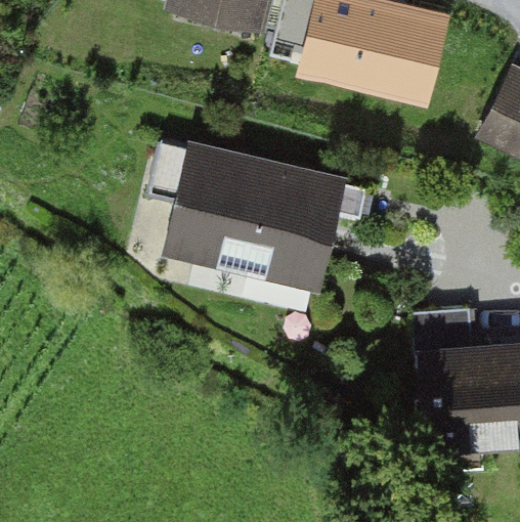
[(273,32),(278,0),(172,0),(170,15),(273,32)]
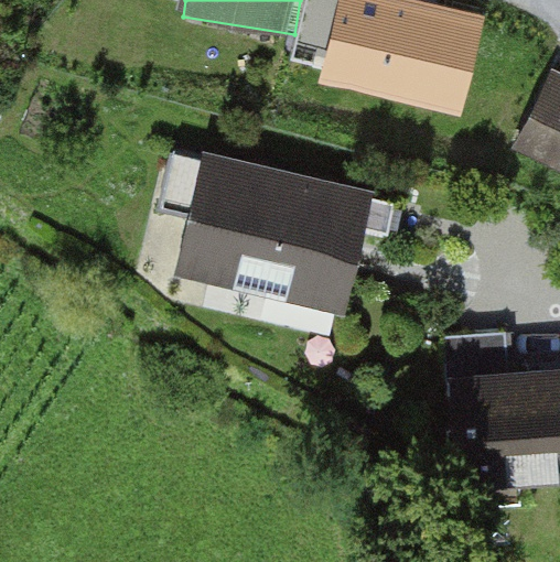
[(488,1),(482,0),(338,0),(323,73),(465,105),(488,1)]
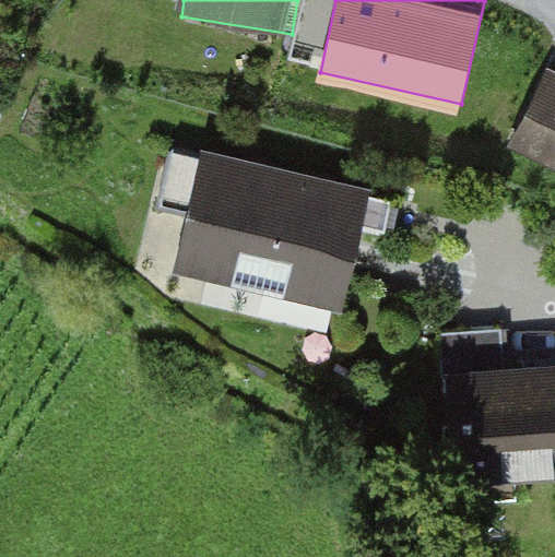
[(554,83),(542,78),(512,141),(554,161),(554,83)]
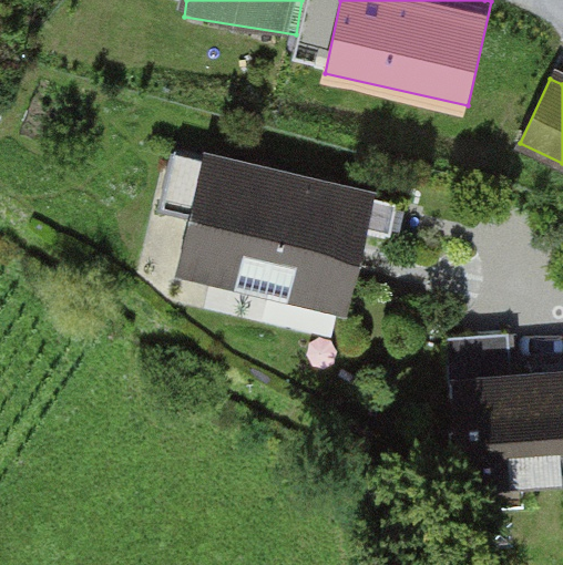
[(370,187),(214,158),(192,280),(348,309),(370,187)]
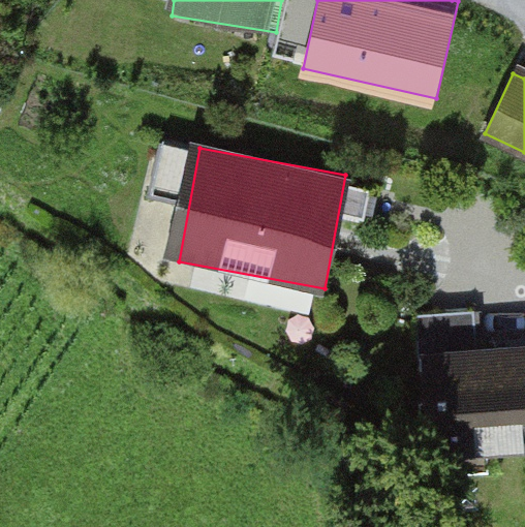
[(524,342),(428,353),(438,463),(524,453),(524,342)]
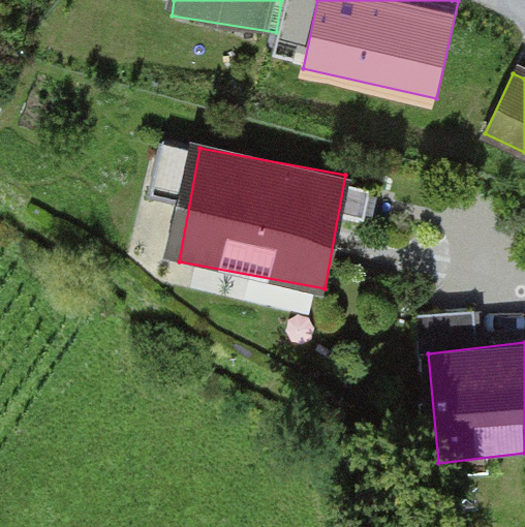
All buildings are outlined.
